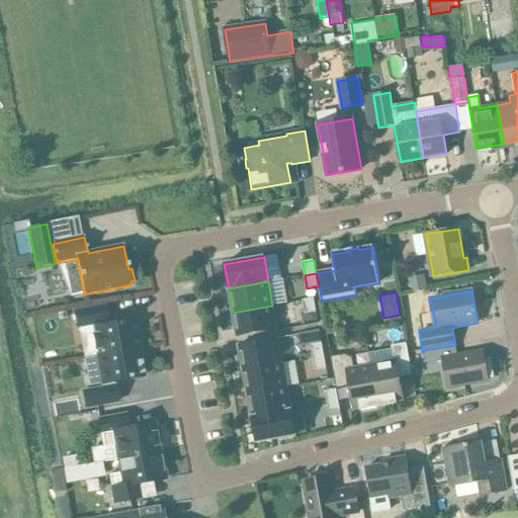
[(317,312),(315,298),(303,300),(306,314),(317,312)]
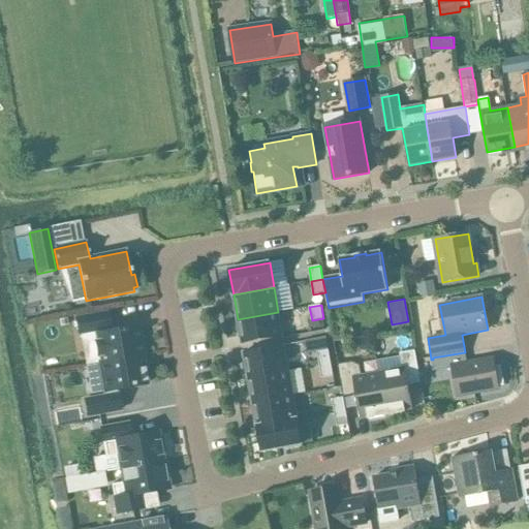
[(278,312),(238,319),(242,345),(283,337),(278,312)]
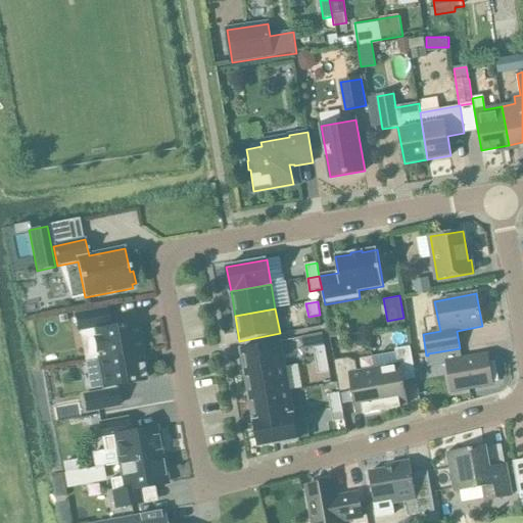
[(96,360),(97,361),(141,352),(142,352),(137,324),(108,329),(105,310),(76,315),(78,331),(95,328),(95,331),(96,338),(93,339),(95,352),(97,352),(98,359),(96,360)]
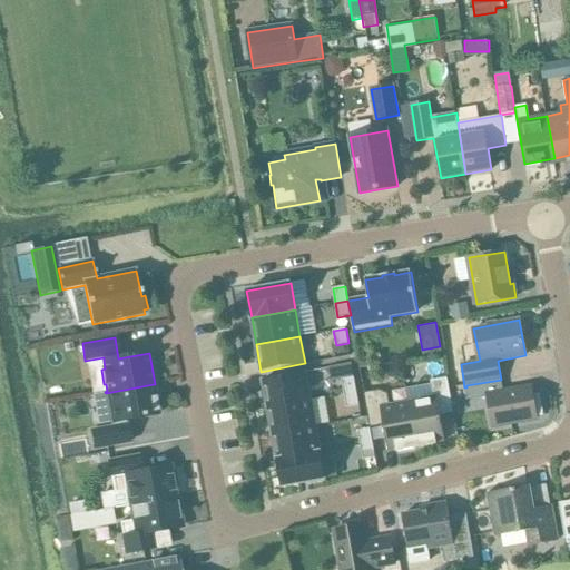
[(263,380),(267,408),(312,400),(306,372),(263,380)]
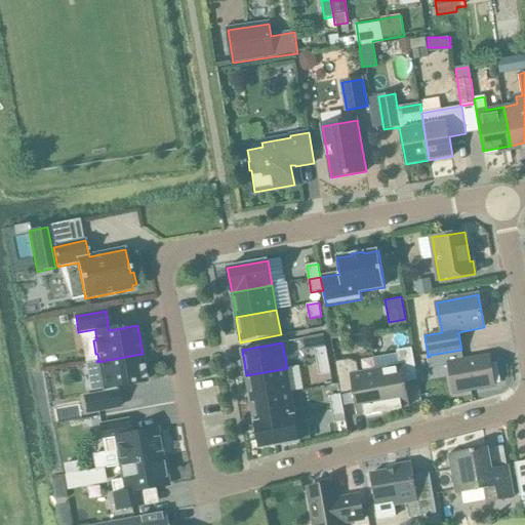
[(315,349),(317,362),(329,360),(326,347),(315,349)]
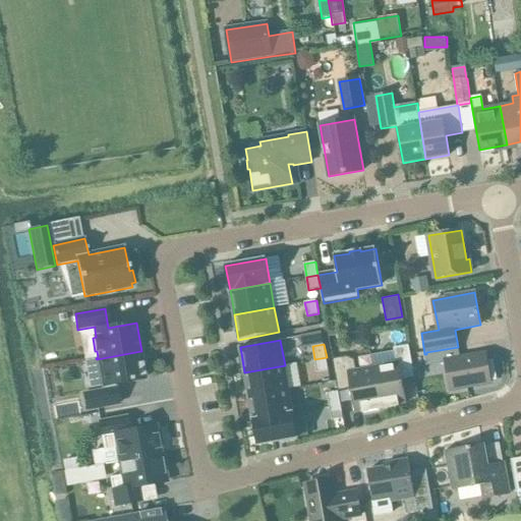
[(373,367),(381,410),(400,406),(399,404),(406,403),(402,380),(414,378),(409,345),(394,348),(397,363),(373,367)]
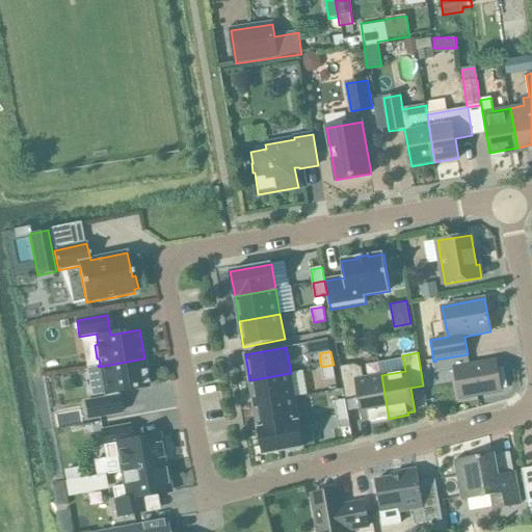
[(468,354),(435,360),(435,362),(437,375),(456,372),(460,398),(501,391),(501,389),(507,388),(504,368),(498,369),(496,362),(469,367),(468,354)]
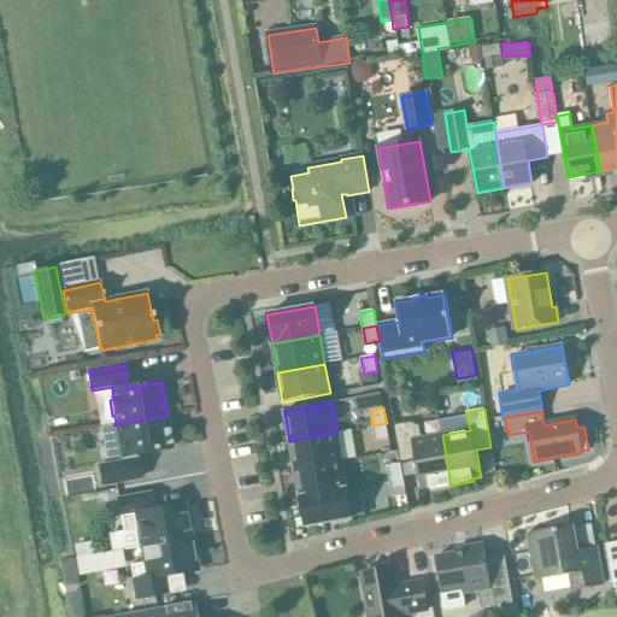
[(98,466),(100,486),(140,479),(136,456),(171,448),(166,416),(115,425),(119,458),(121,458),(122,463),(98,466)]
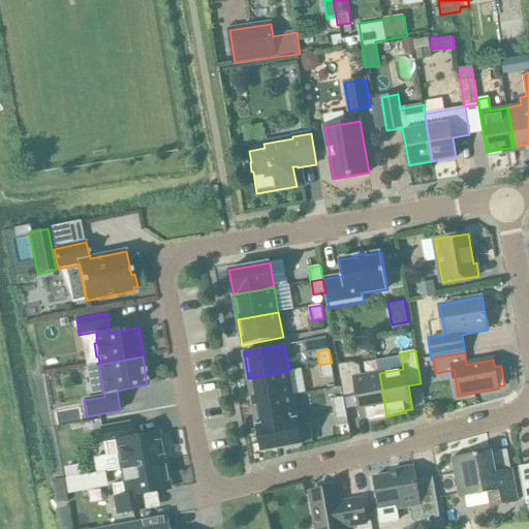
[(363,376),(361,366),(352,362),(338,365),(344,397),(356,395),(361,418),(368,417),(368,419),(386,416),(379,373),(363,376)]
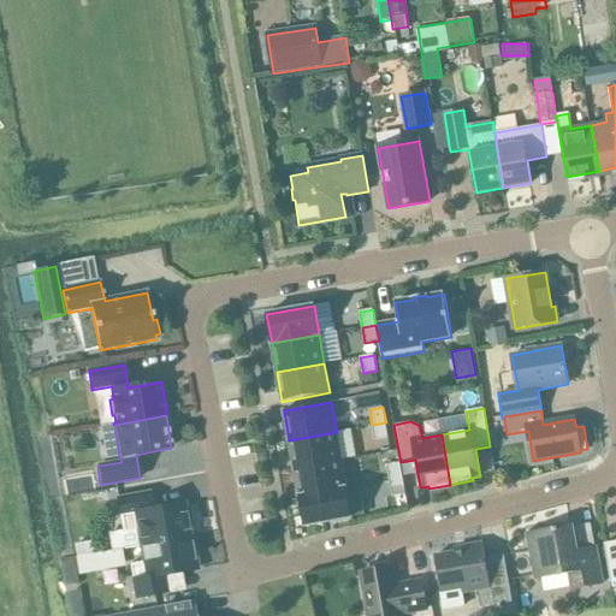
[(389,438),(386,422),(372,425),(375,440),(389,438)]
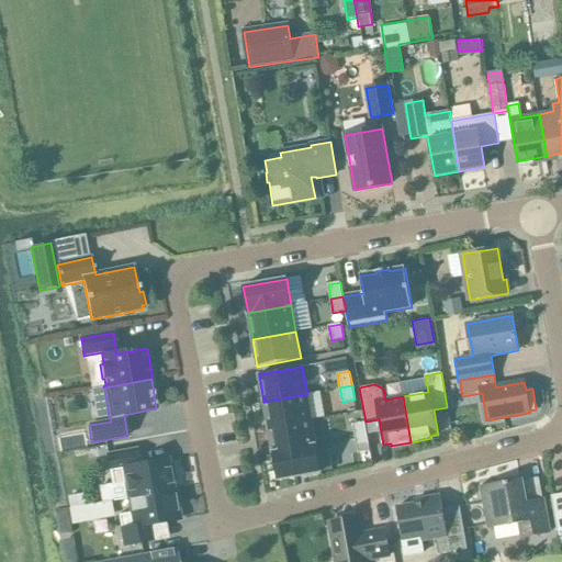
[(263,402),(269,428),(312,419),(307,394),(263,402)]
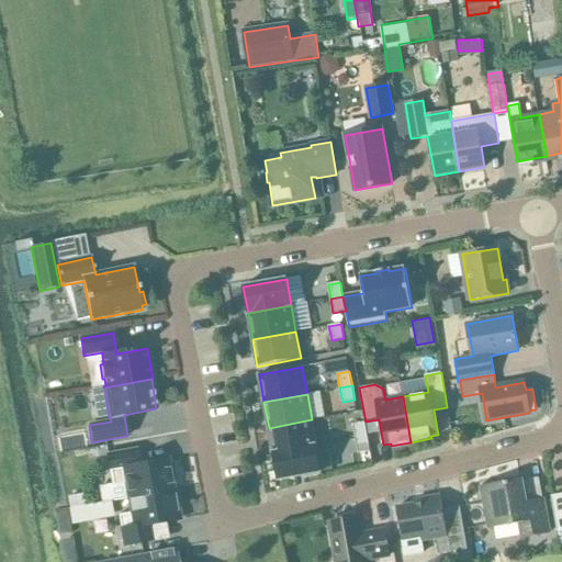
[(269,428),(273,453),(316,446),(312,419),(269,428)]
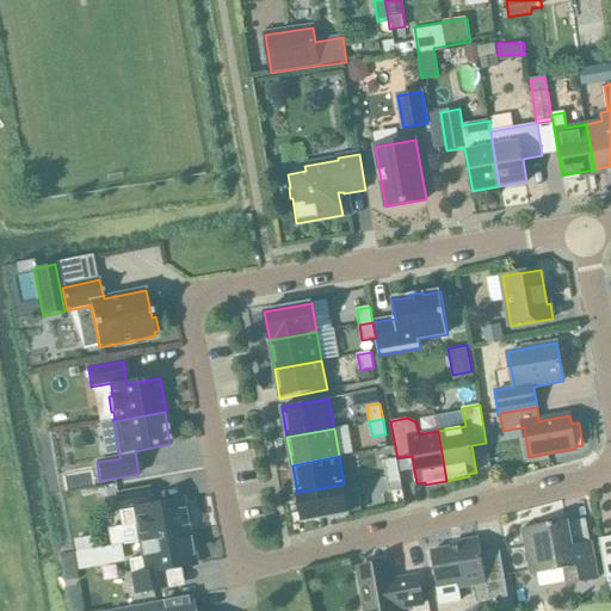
[(384,462),(387,477),(400,475),(397,458),(384,462)]
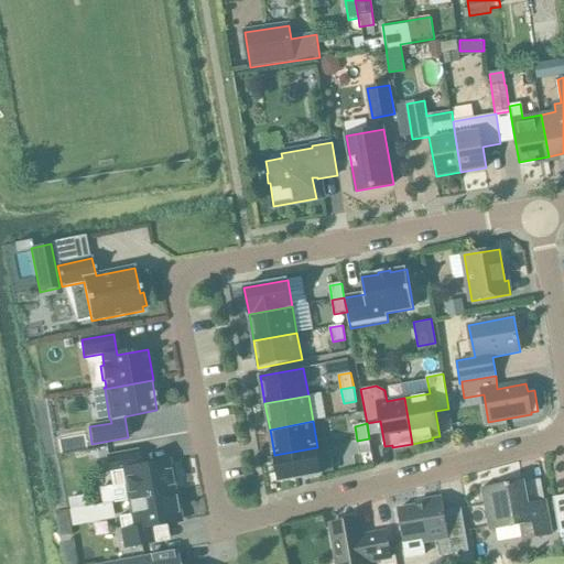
[(372,452),(369,438),(357,441),(359,455),(372,452)]
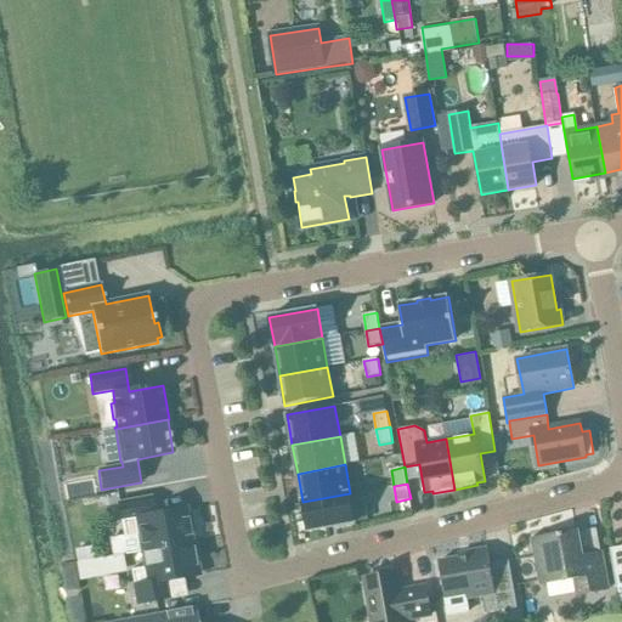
[(350,493),(303,502),(307,532),(356,524),(367,521),(362,497),(351,498),(350,493)]
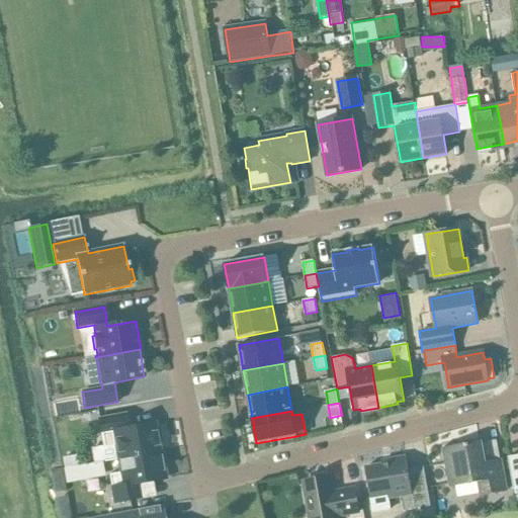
[(103,446),(91,448),(94,463),(117,459),(160,451),(155,424),(127,429),(125,415),(99,420),(103,446)]
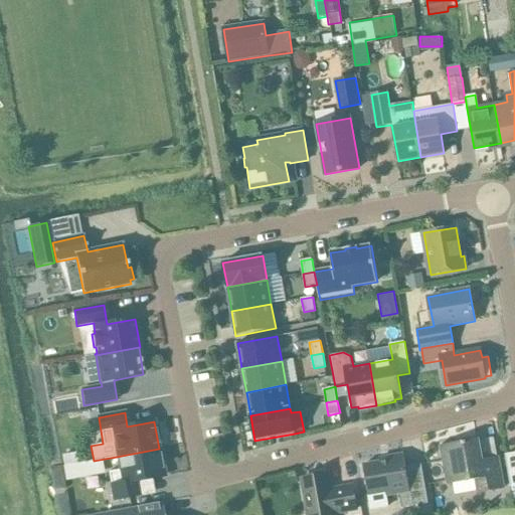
[(482,461),(479,442),(478,440),(455,444),(452,442),(442,444),(440,448),(442,457),(445,457),(450,484),(477,479),(480,493),(503,489),(498,458),(482,461)]
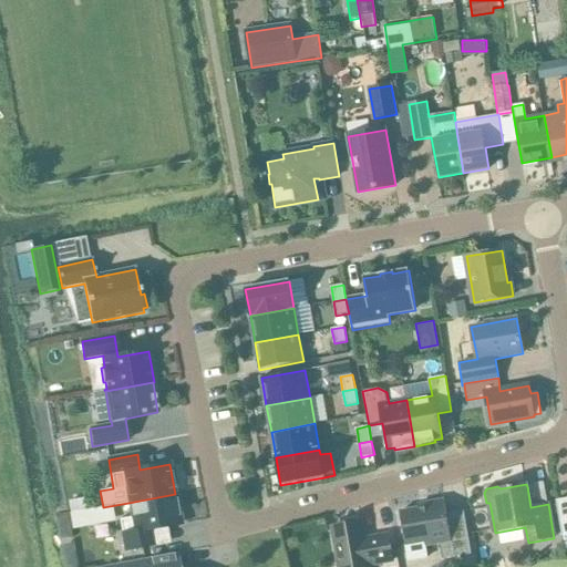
[(120,521),(125,552),(154,546),(151,531),(182,525),(176,494),(175,494),(129,503),(132,518),(120,521)]
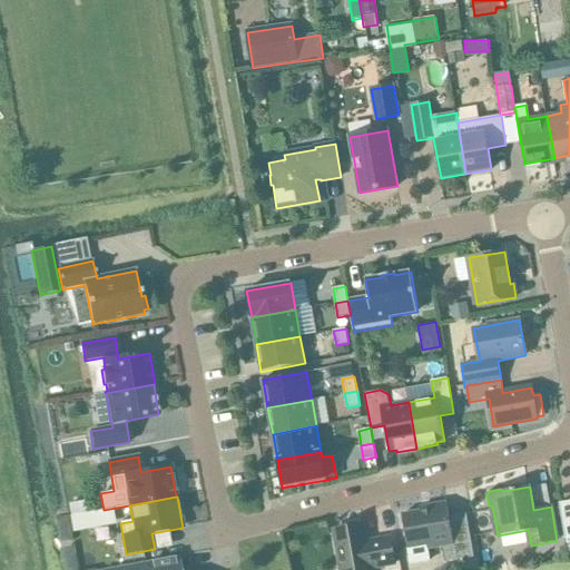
[(569,501),(559,503),(566,539),(569,538),(569,501)]
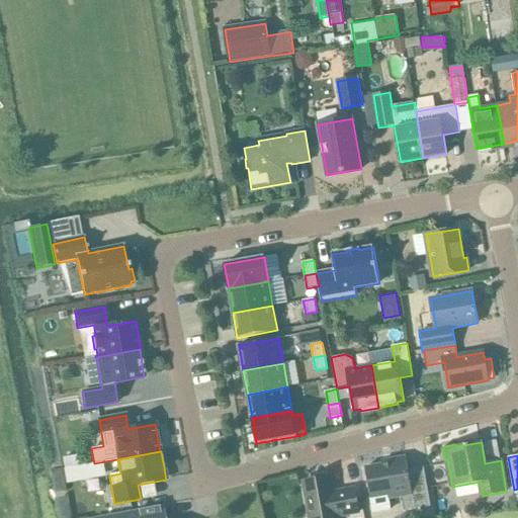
[(402,497),(405,511),(431,507),(424,465),(408,468),(406,456),(382,461),(383,464),(365,467),(371,499),(389,496),(389,499),(402,497)]
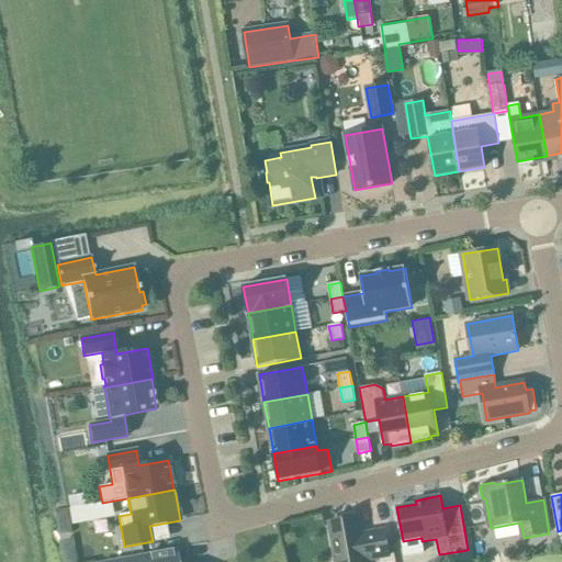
[(68,509),(70,525),(92,521),(89,506),(68,509)]
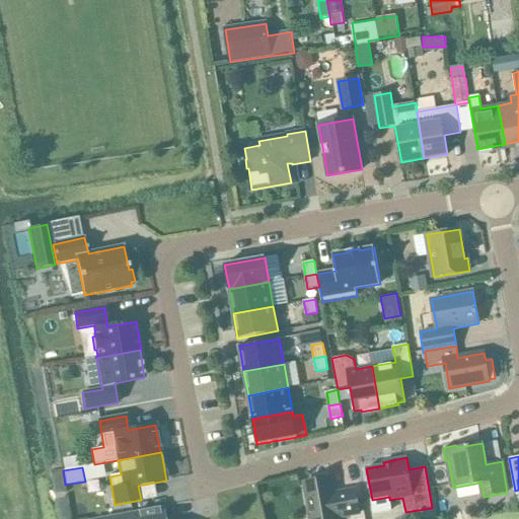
[(304,483),(310,518),(338,518),(339,517),(360,514),(356,490),(340,493),(340,495),(335,496),(331,478),(328,478),(327,475),(315,477),(316,480),(304,483)]
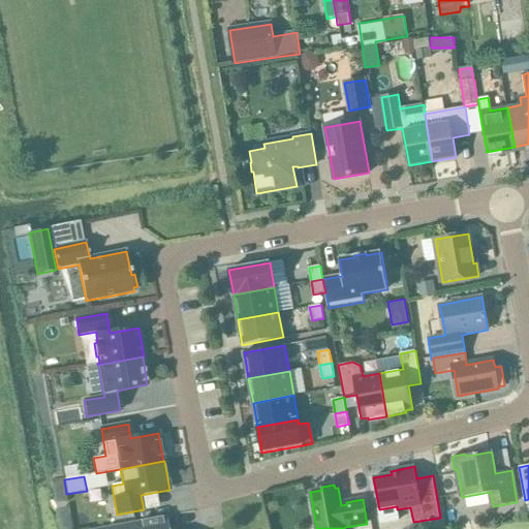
[(167,528),(165,517),(95,528),(167,528)]
